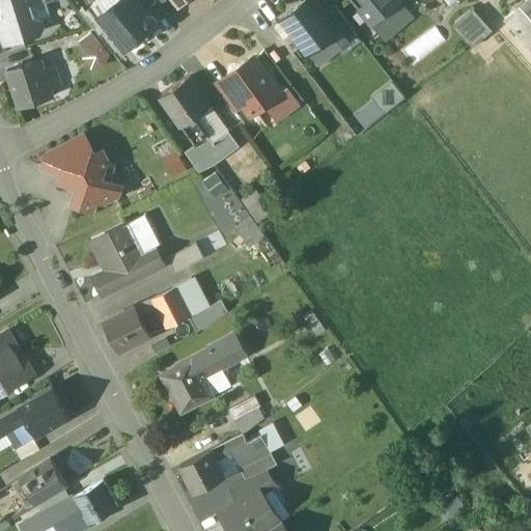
[(0,0),(0,28),(4,44),(38,33),(42,27),(39,20),(34,18),(30,5),(47,0),(0,0)]
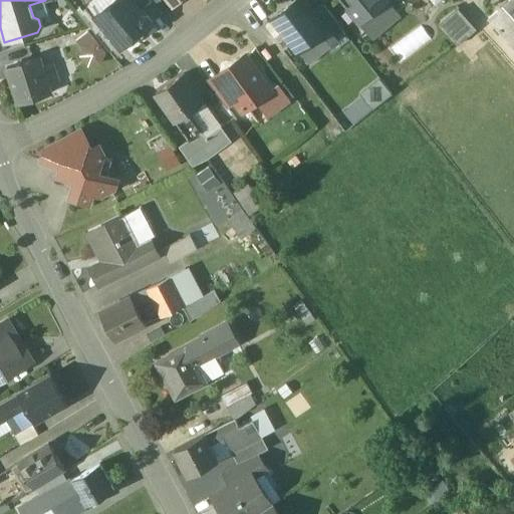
[(141,10),(132,0),(114,0),(95,16),(104,27),(119,45),(120,47),(143,29),(146,29),(150,26),(151,20),(147,15),(145,15),(141,10)]
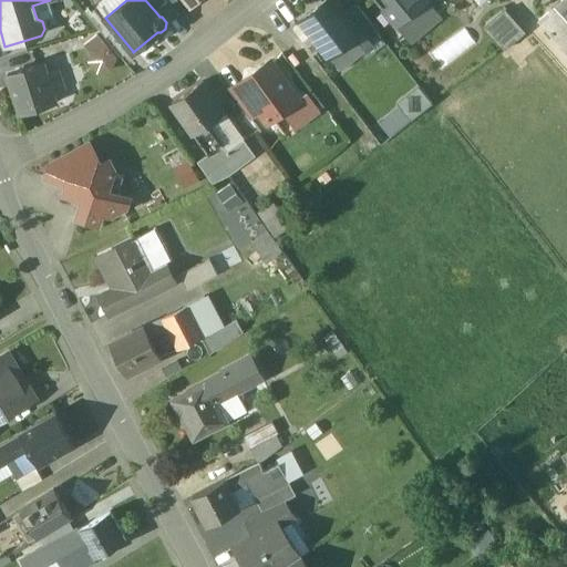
[(167,2),(165,0),(145,0),(155,11),(167,2)]
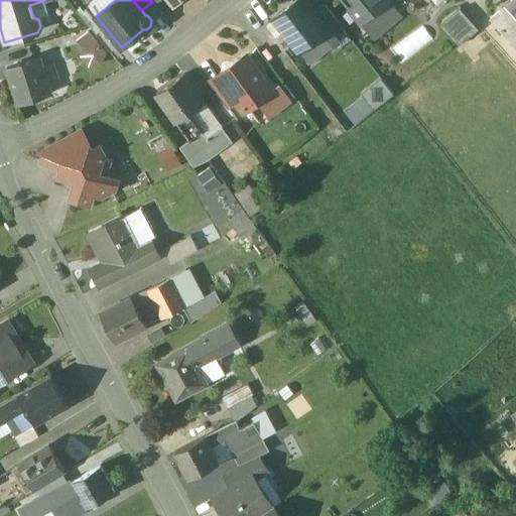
[(301,0),(300,0),(274,21),(298,53),(321,35),(327,31),(313,14),(301,0)]
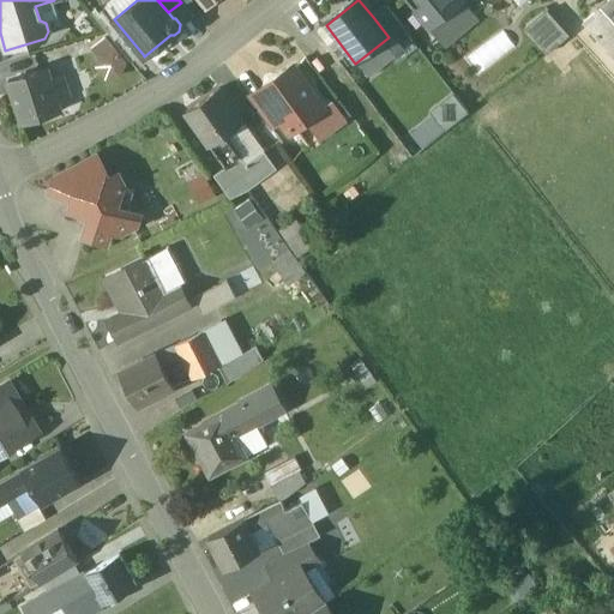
[(405,0),(429,29),(458,4),(456,0),(405,0)]
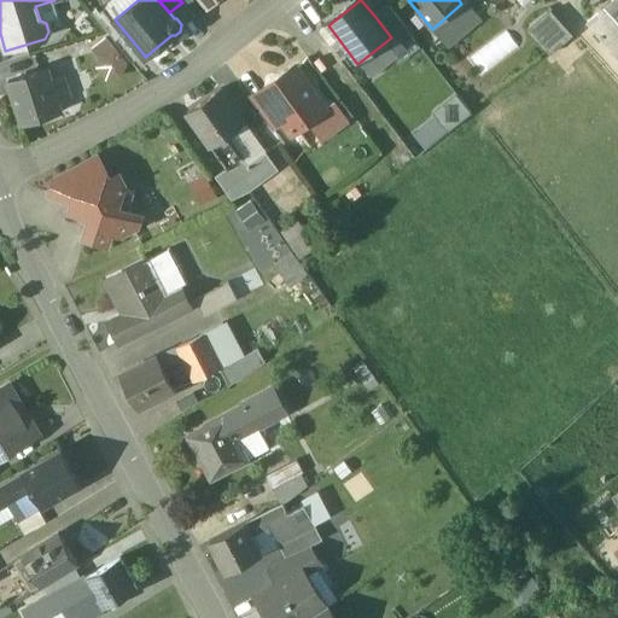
[(617,0),(616,0),(587,27),(617,62),(617,0)]
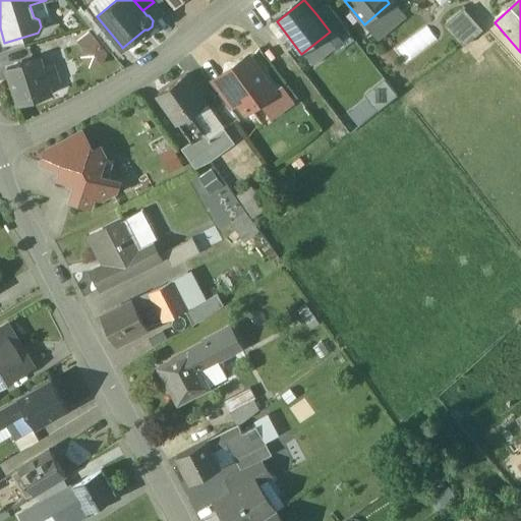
[(389,3),(364,24),(377,40),(402,18),(389,3)]
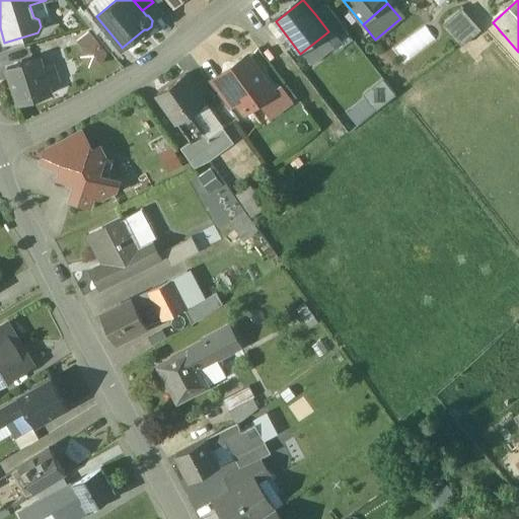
[(347,34),(325,7),(315,14),(328,31),(323,35),(331,46),(347,34)]
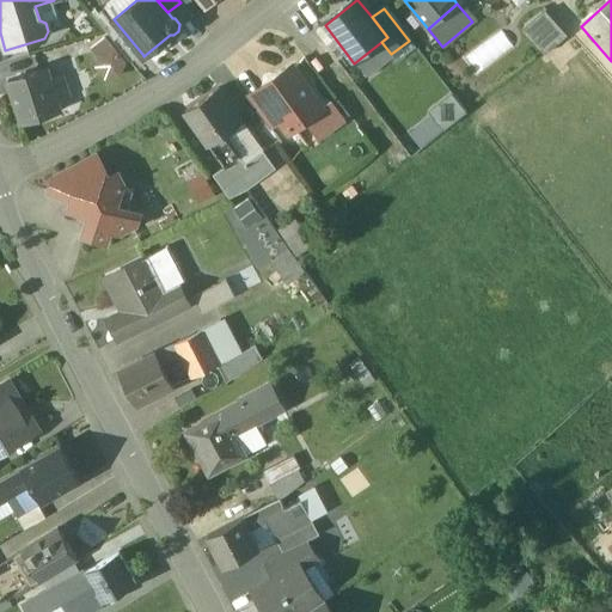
[(567,38),(545,14),(522,34),(544,57),(567,38)]
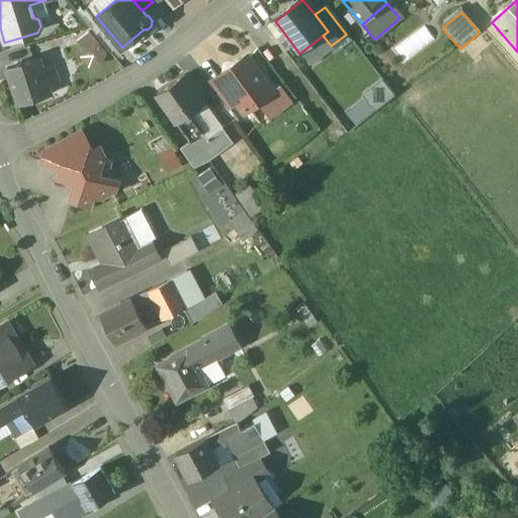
[(105,27),(96,34),(111,54),(120,46),(105,27)]
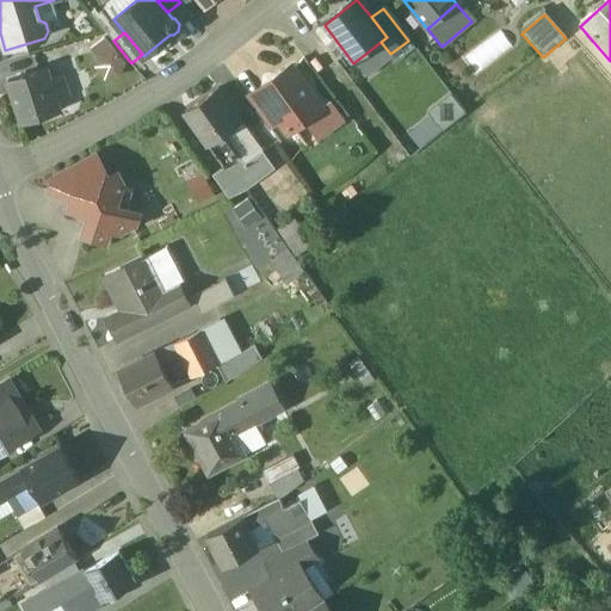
[(106,35),(85,49),(106,80),(128,66),(106,35)]
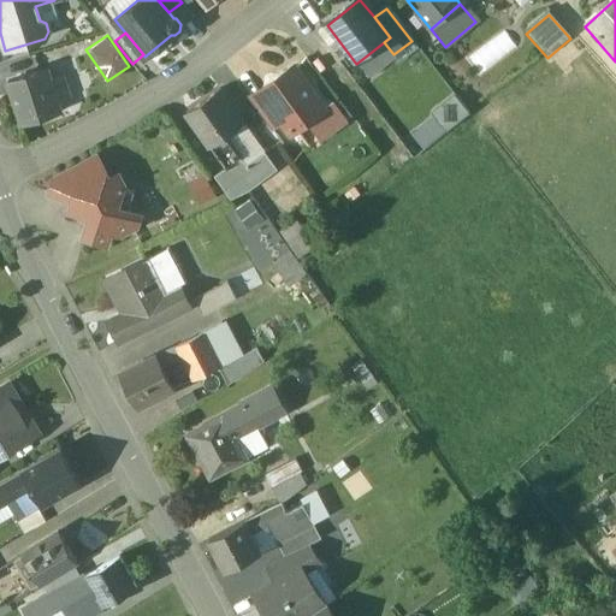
[(47,70),(7,82),(22,125),(60,113),(57,102),(51,83),(47,70)]
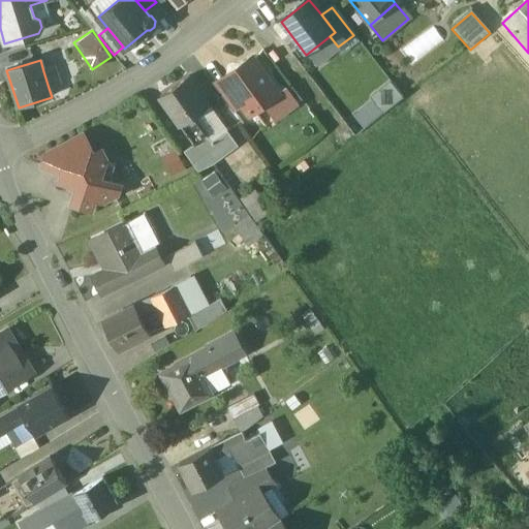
[(276,96),(250,60),(224,79),(226,83),(244,106),(250,115),(276,96)]
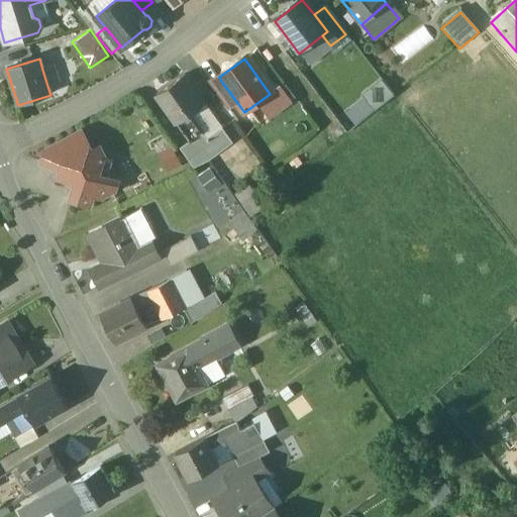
[(52,67),(42,70),(47,86),(58,83),(52,67)]
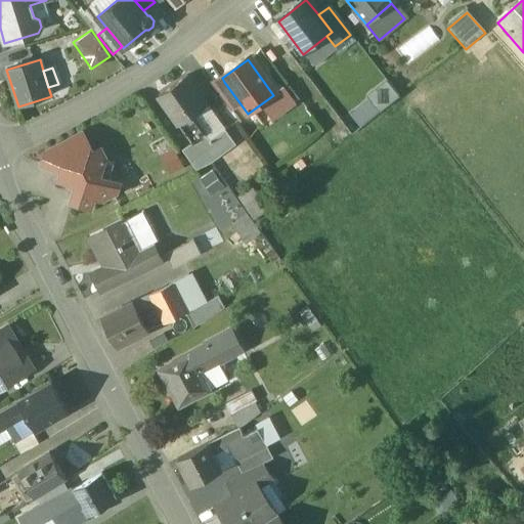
[(186,78),(158,98),(178,127),(179,127),(191,118),(207,106),(186,78)]
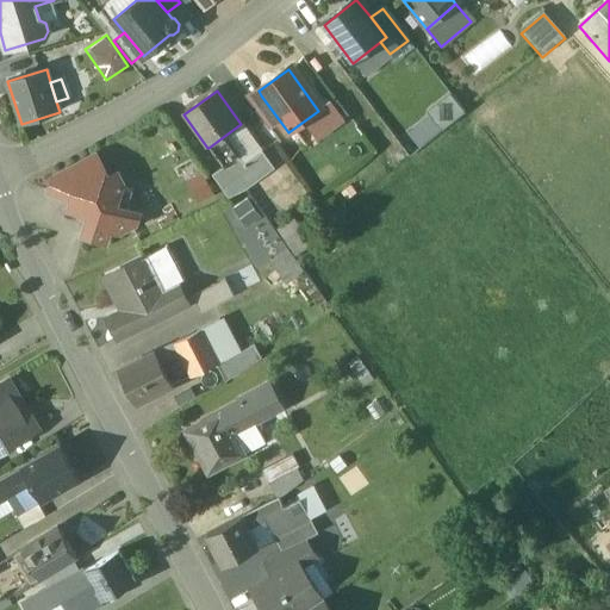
[(281,123),(261,95),(249,104),(268,131),(281,123)]
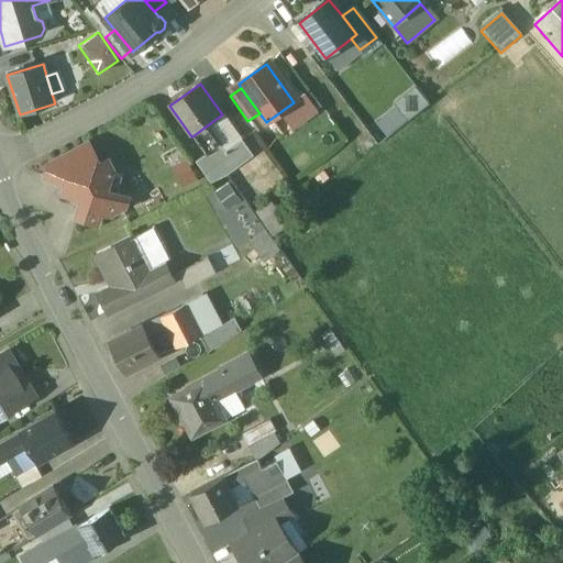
[(394,105),(406,119),(424,103),(411,88),(394,105)]
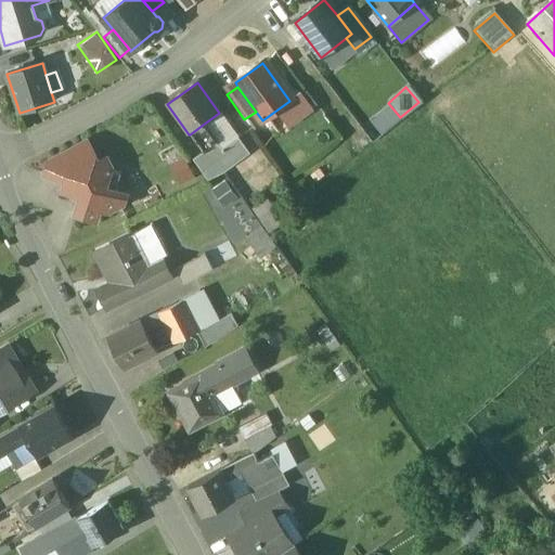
[(219,113),(203,125),(217,144),(222,151),(239,140),(219,113)]
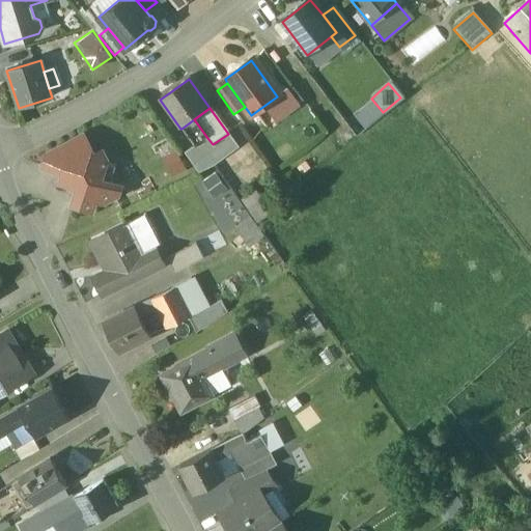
[(194,119),(182,129),(194,147),(195,147),(207,138),(194,119)]
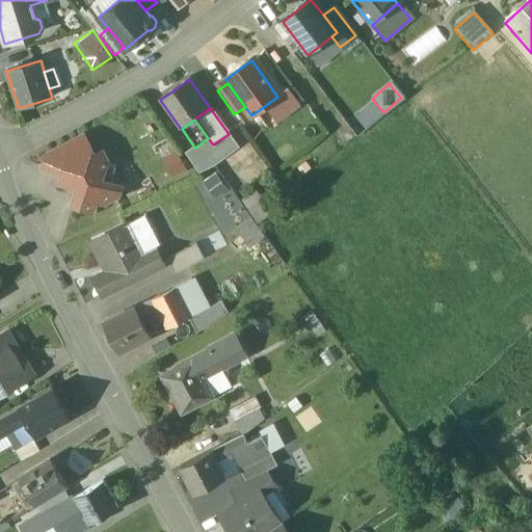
[(208,138),(195,148),(194,148),(184,155),(198,175),(214,167),(239,149),(229,134),(213,144),(208,138)]
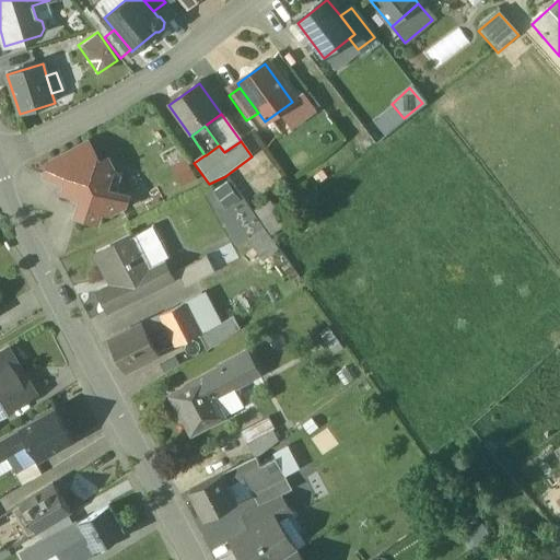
[(86,144),(50,163),(46,177),(67,184),(98,167),(98,166),(86,144)]
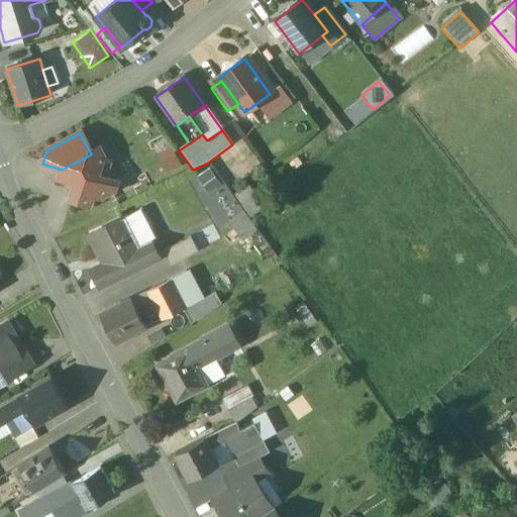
[(91,154),(62,170),(59,180),(76,185),(70,202),(88,208),(92,196),(100,199),(114,192),(107,179),(99,177),(104,161),(98,149),(91,153),(91,154)]
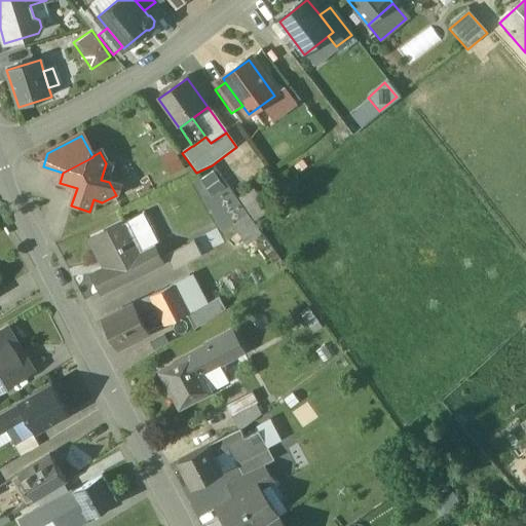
[(114,166),(106,163),(101,180),(109,182),(114,166)]
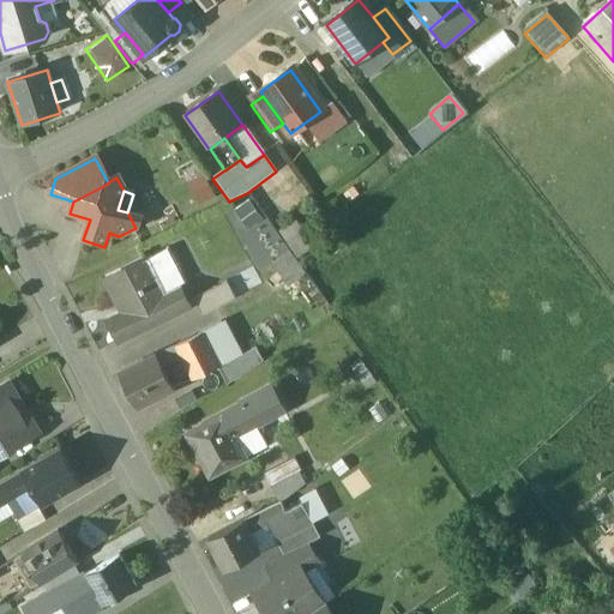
[(228,208),(254,270),(286,257),(259,194),(228,208)]
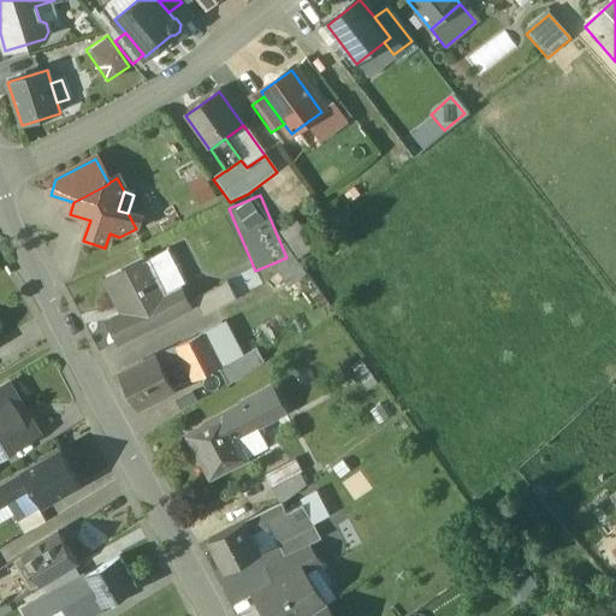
[(314,248),(296,221),(280,232),(298,259),(314,248)]
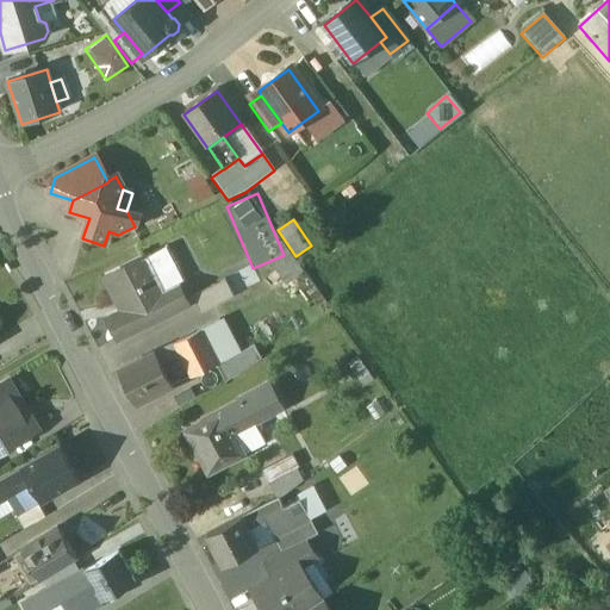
[(168,249),(148,260),(166,293),(176,287),(185,282),(168,249)]
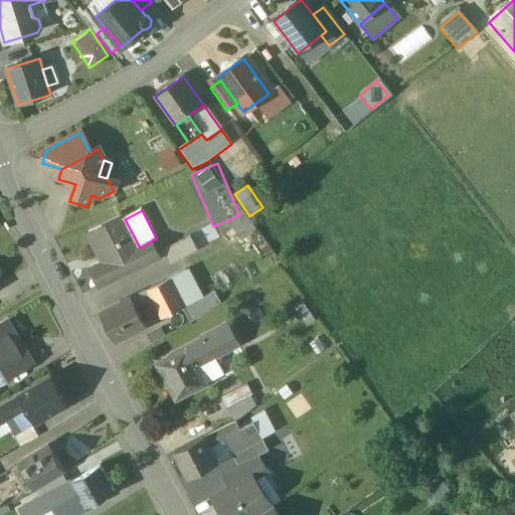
[(125,219),(89,237),(103,266),(91,273),(100,291),(158,261),(149,242),(140,247),(125,219)]
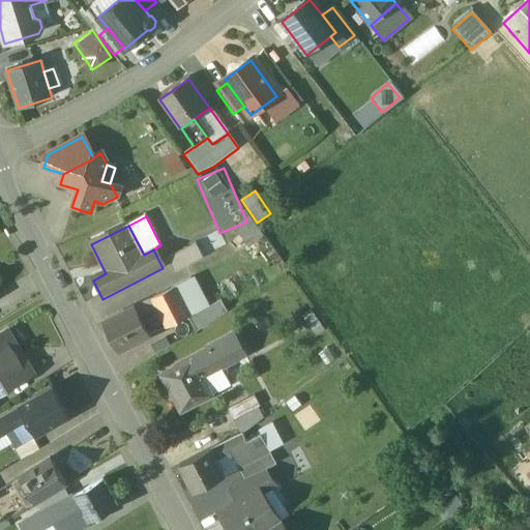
[(168,260),(175,274),(203,260),(196,245),(168,260)]
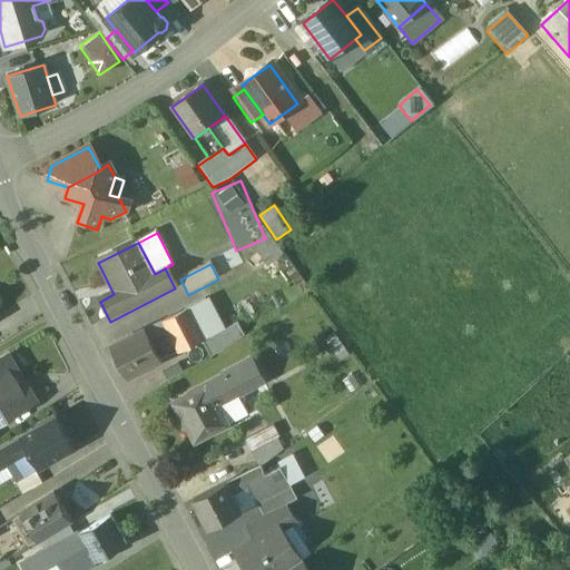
[(204,302),(186,312),(203,343),(220,333),(204,302)]
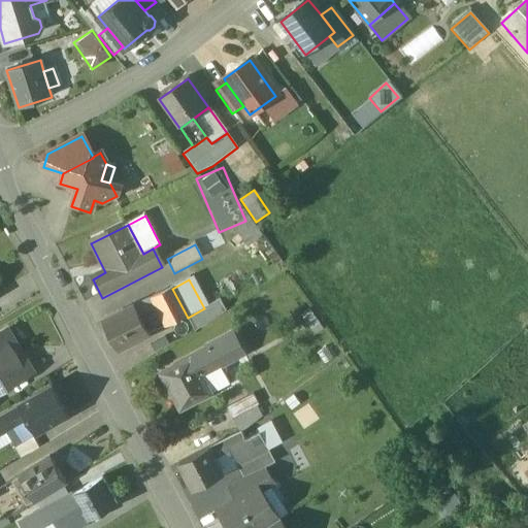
[(172,289),(151,300),(158,315),(165,329),(187,319),(188,318),(172,289)]
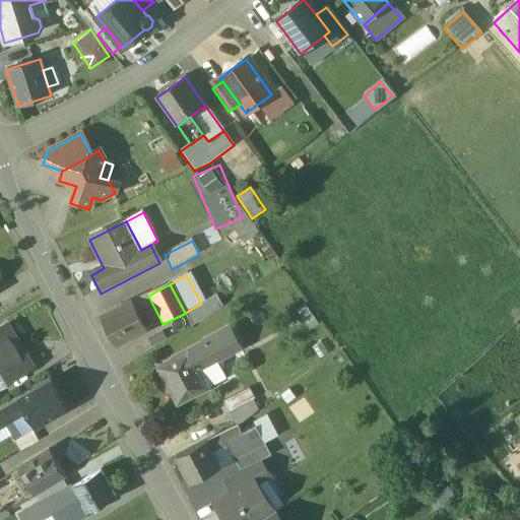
[(148,296),(130,305),(136,315),(149,308),(151,313),(155,310),(148,296)]
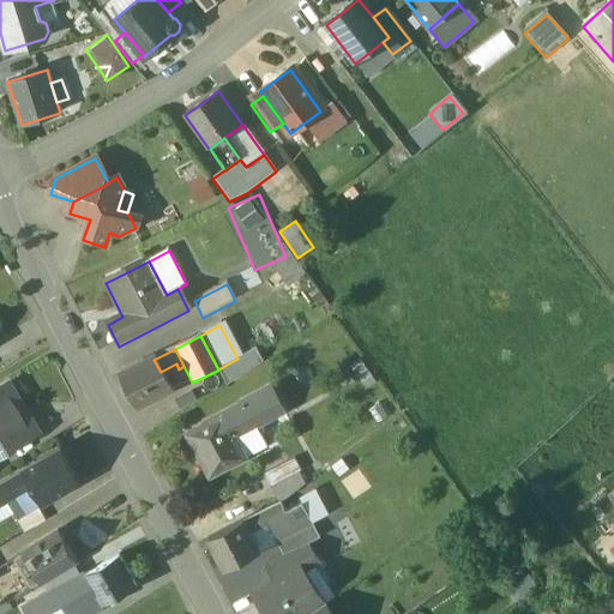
[(218,369),(217,371),(226,387),(263,363),(256,349),(238,359),(218,369)]
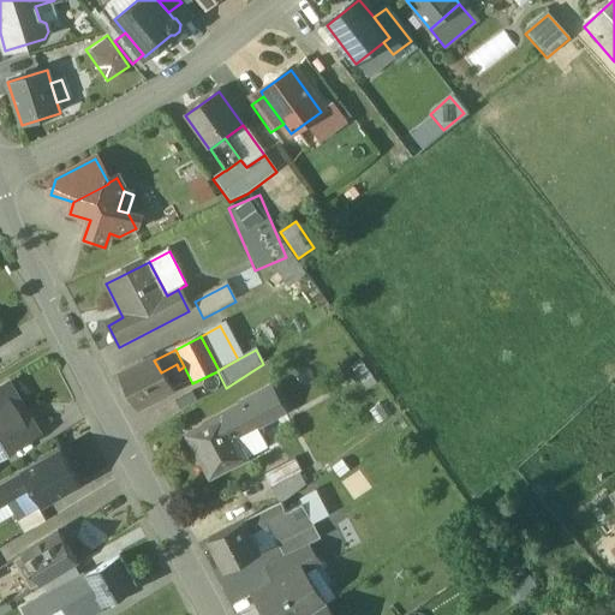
[(154,360),(119,378),(137,412),(172,394),(161,372),(154,360)]
